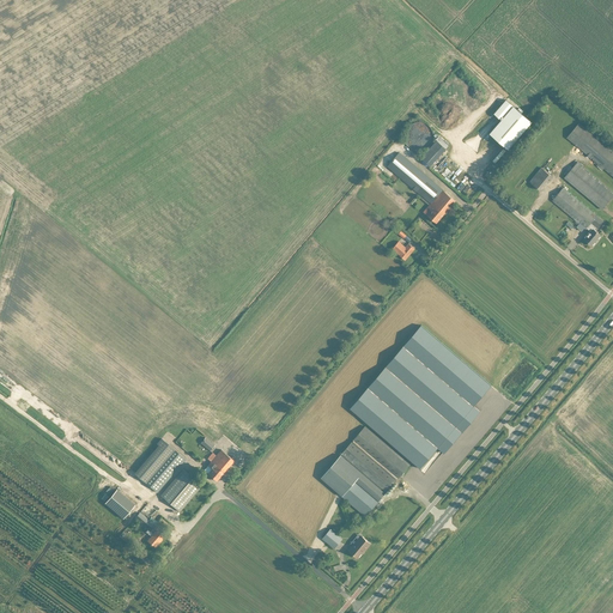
[(495,114),(496,115),(502,120),(490,133),(508,150),(532,122),(507,99),(495,114)]
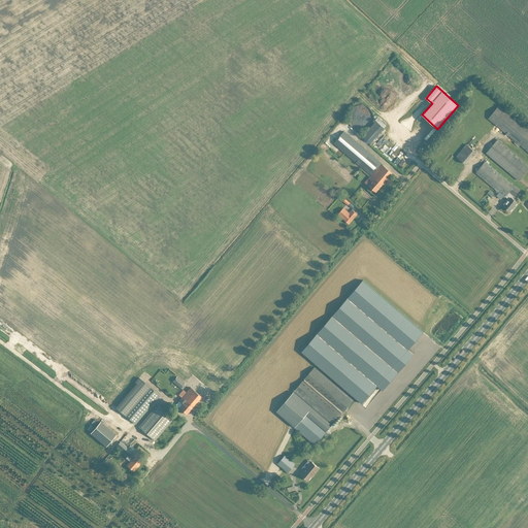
[(349,119),(349,122),(350,124),(351,126),(353,128),(355,129),(358,130),(360,130),(363,130),(365,129),(368,128),(370,127),(371,124),(372,122),(373,120),(373,117),(372,114),(371,111),(370,109),(368,107),(366,106),(364,105),(361,105),(358,105),(356,106),(354,107),(352,109),(350,111),(349,113),(349,117),(349,119)]
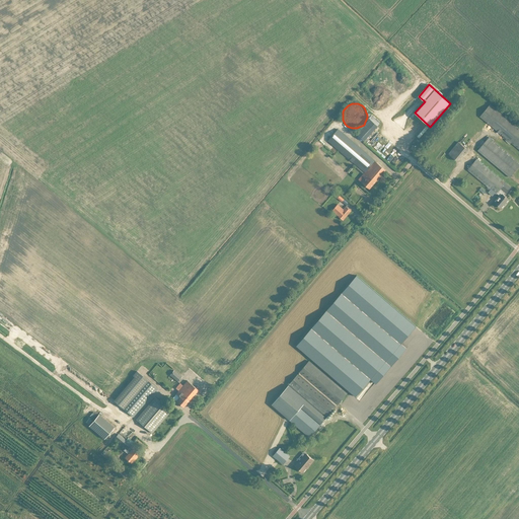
[(479,117),(518,149),(518,129),(490,104),(479,117)]
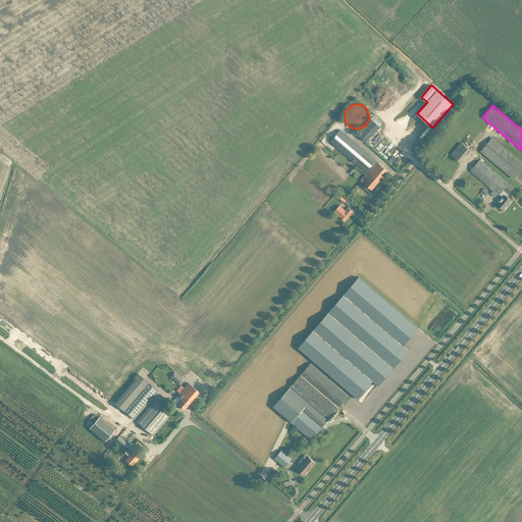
[(371,118),(379,126),(382,124),(373,116),(371,118)]
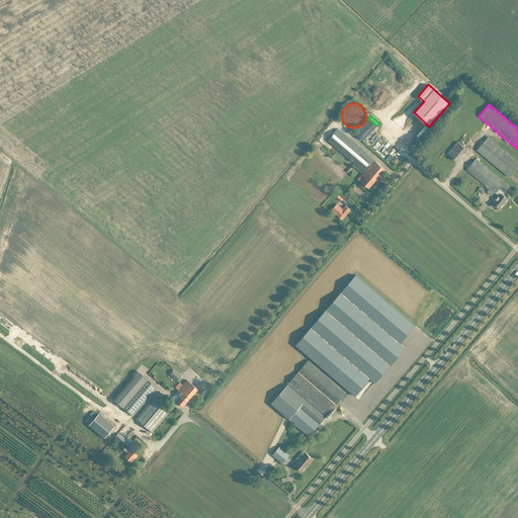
[(355,134),(363,141),(376,125),(368,118),(355,134)]
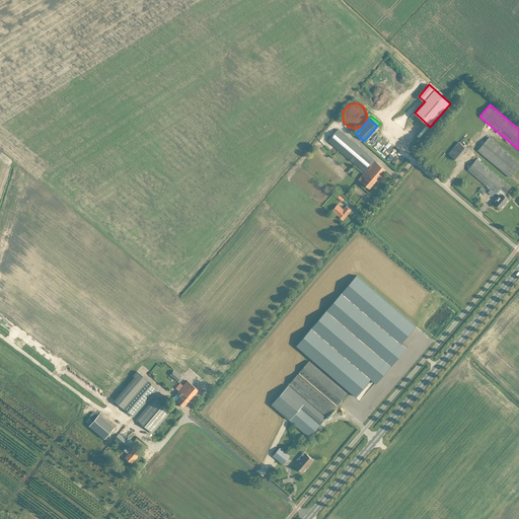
[(327,141),(365,172),(362,175),(366,178),(362,182),(369,189),(385,170),(338,129),(327,141)]
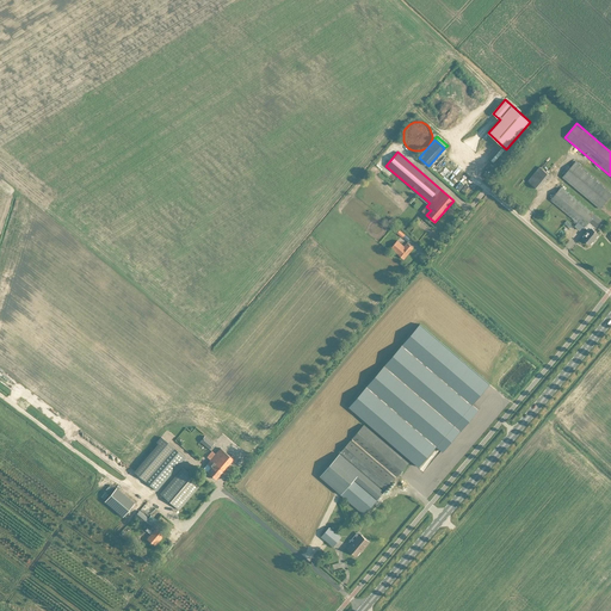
[(562,177),(600,209),(610,196),(610,191),(575,161),(562,177)]
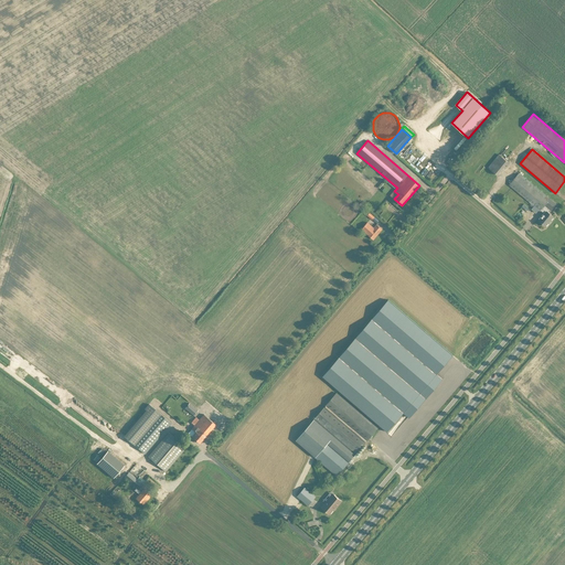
[(509,162),(499,155),(496,158),(505,166),(509,162)]
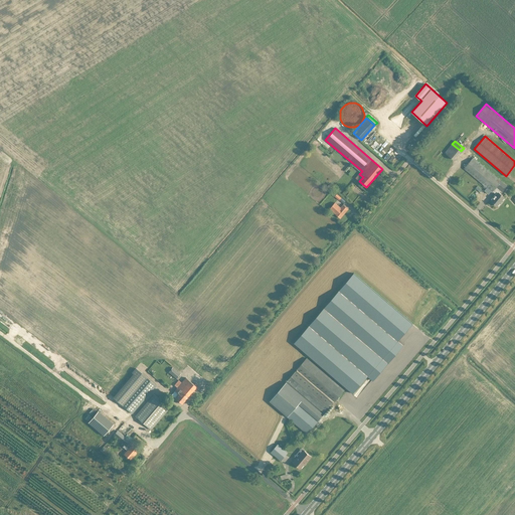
[(390,158),(386,154),(390,149),(386,146),(380,153),(392,163),(400,154),(396,151),(390,158)]
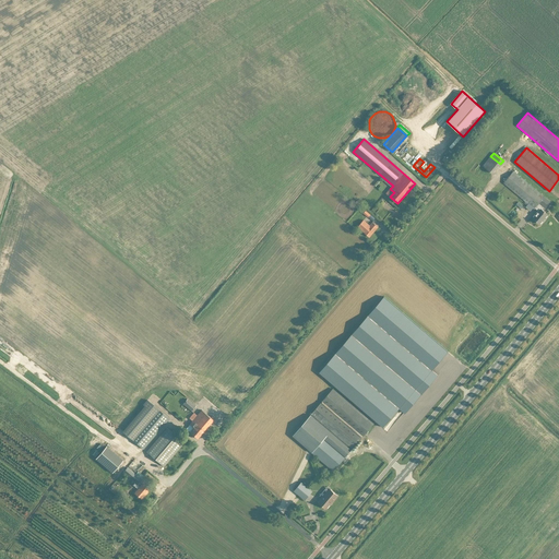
[(538,212),(533,218),(539,224),(547,215),(544,212),(546,209),(546,210),(551,203),(513,171),(503,183),(534,209),(535,207),(538,212)]
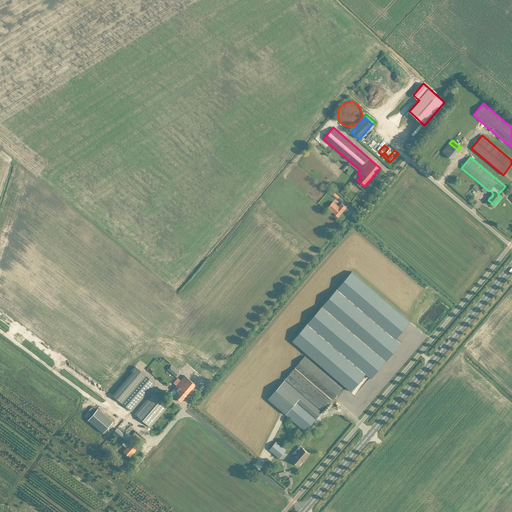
[(327,194),(318,203),(320,205),(329,197),(327,194)]
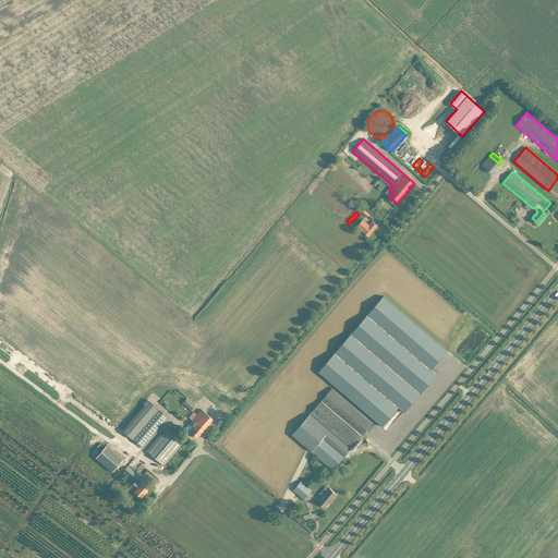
[(356,227),(368,237),(377,227),(372,221),(370,225),(363,219),(356,227)]
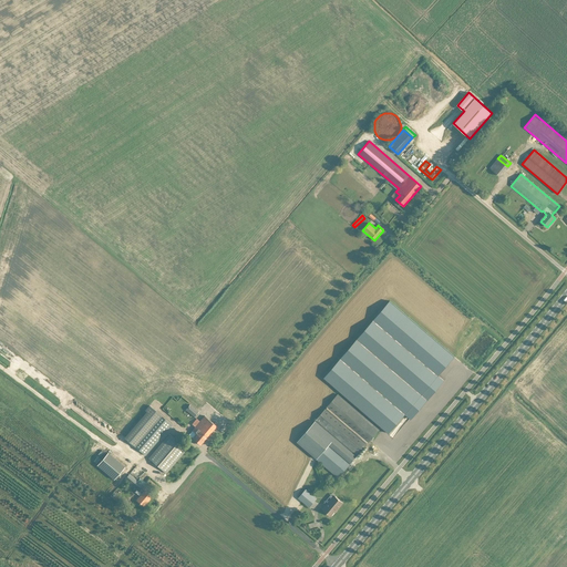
[(389,300),(323,378),(383,429),(389,433),(404,414),(406,415),(410,419),(411,420),(444,381),(437,375),(454,357),(389,300)]
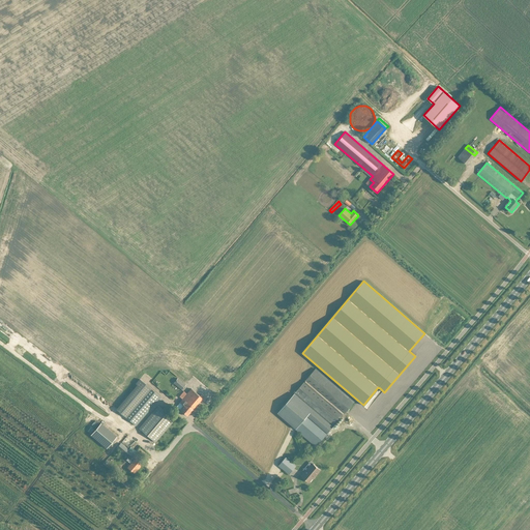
[(333,427),(342,417),(343,417),(344,416),(343,415),(354,402),(316,369),(277,413),(316,446),(328,433),(327,433),(332,427),(333,427)]
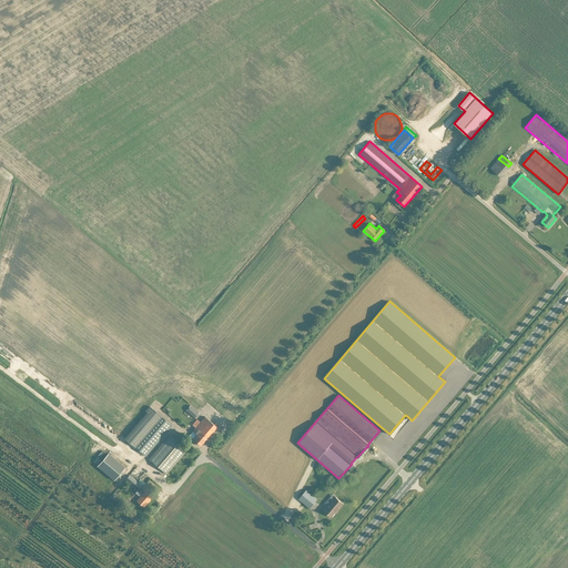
[(203,411),(212,399),(208,396),(200,408),(203,411)]
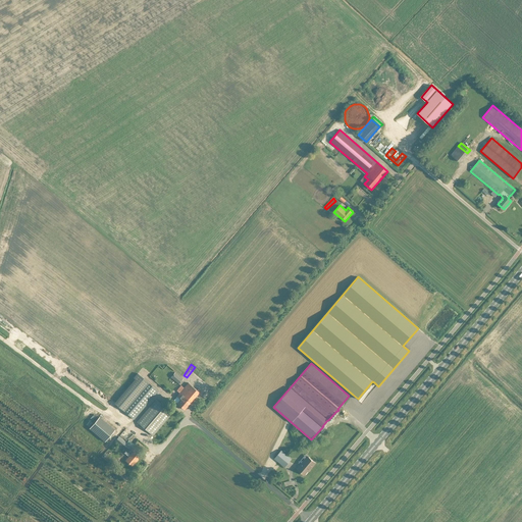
[(170,377),(178,384),(183,379),(174,372),(170,377)]
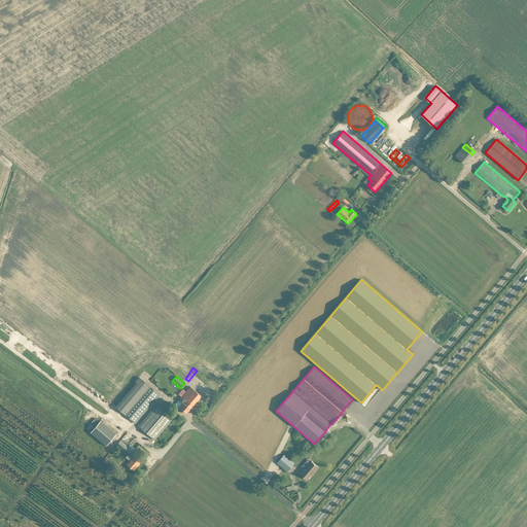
[(160,394),(139,377),(135,381),(137,383),(116,408),(135,423),(160,394)]
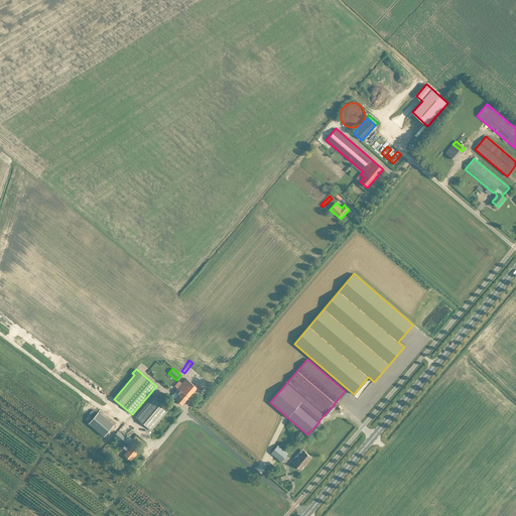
[(186,378),(171,395),(175,398),(182,405),(197,388),(186,378)]
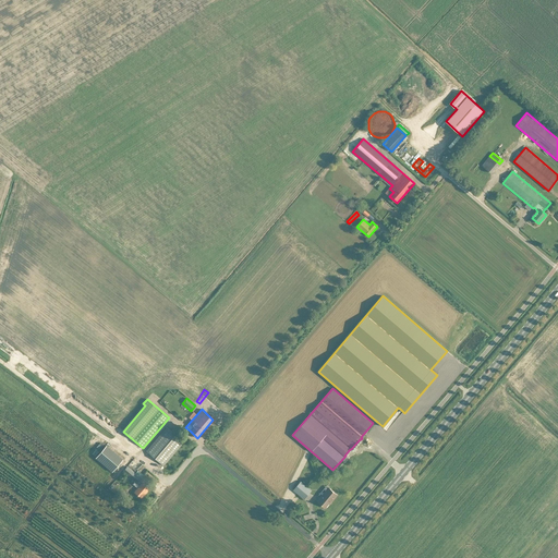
[(146,451),(164,465),(184,441),(167,427),(146,451)]
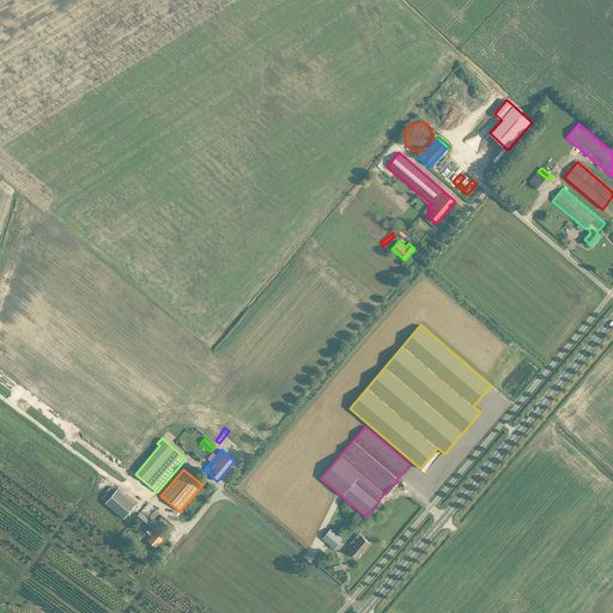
[(105,503),(123,519),(137,505),(119,489),(105,503)]
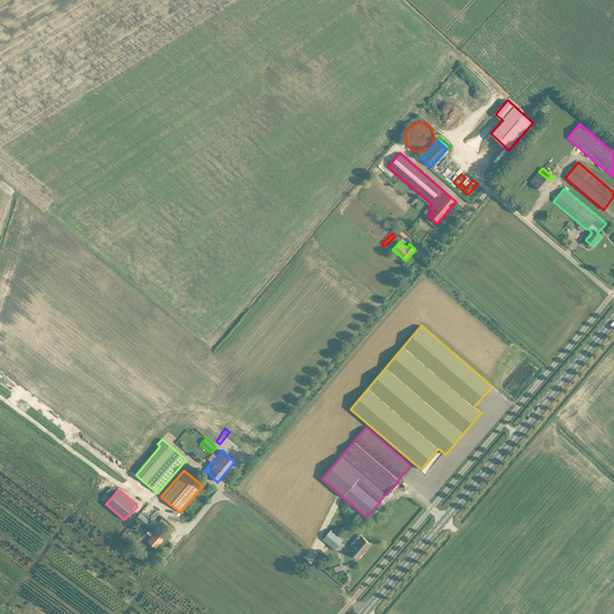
[(148,541),(151,543),(155,547),(163,539),(156,533),(155,533),(152,530),(155,527),(139,513),(136,518),(154,535),(148,541)]
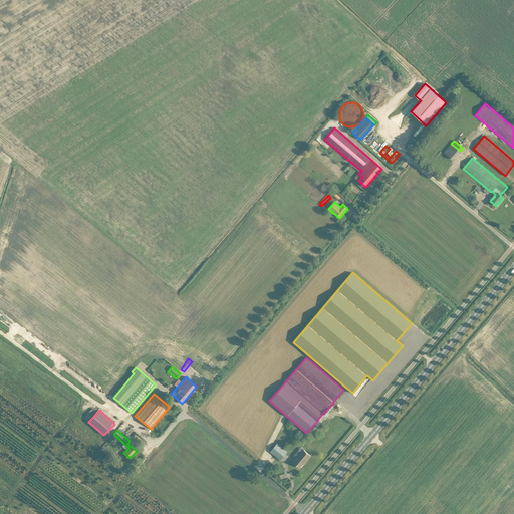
[(281,452),(283,450),(277,444),(271,452),(277,457),(275,455),(277,453),(282,457),(284,454),(281,452)]
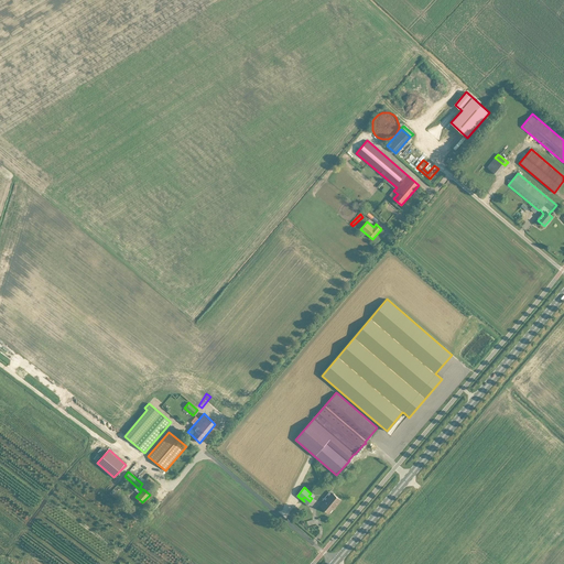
[(321,507),(328,513),(334,507),(335,508),(340,500),(333,494),(321,507)]
